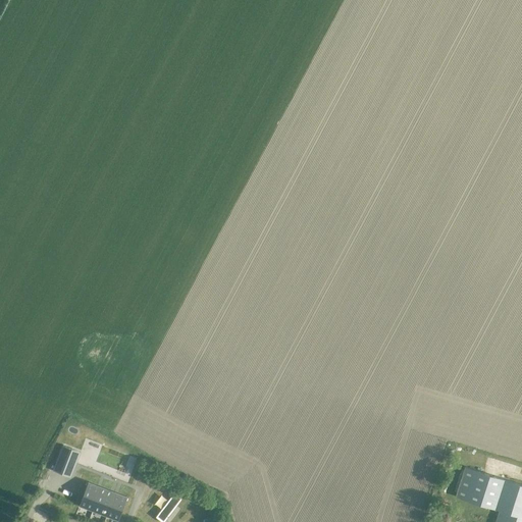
[(58,456),(53,469),(70,476),(75,463),(58,456)]
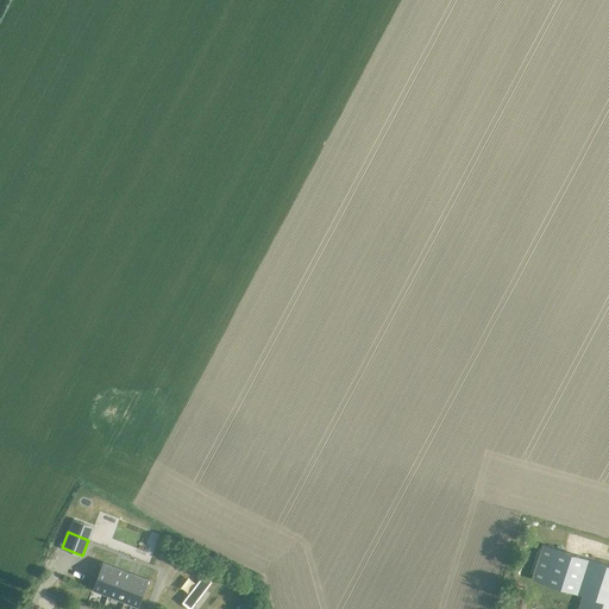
[(577,595),(588,560),(542,545),(532,579),(577,595)]
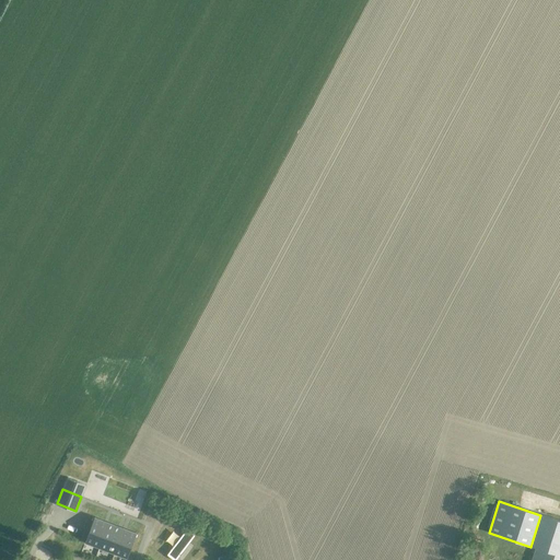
[(102,548),(117,553),(126,557),(135,534),(94,517),(85,541),(102,548)]
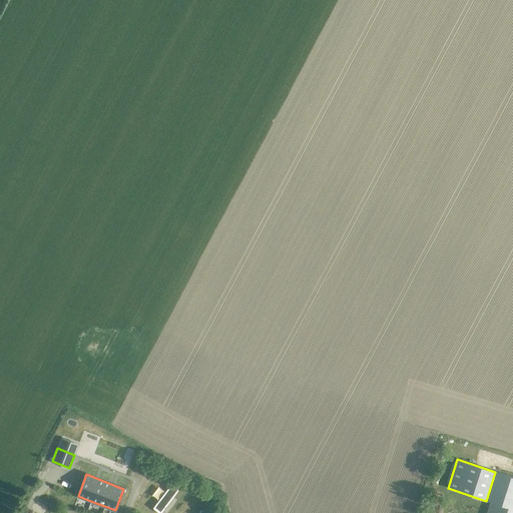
[(170,484),(152,508),(158,512),(160,512),(178,490),(170,484)]
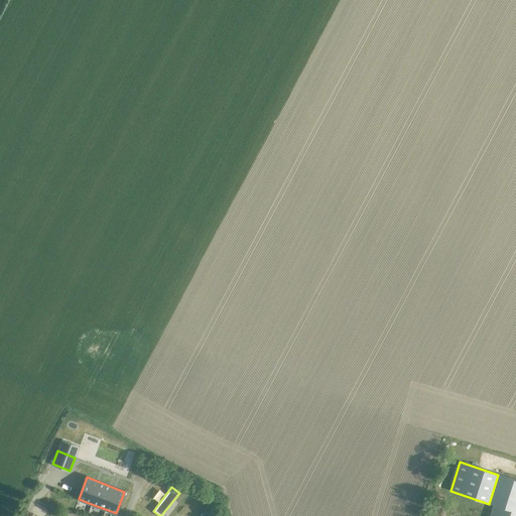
[(515,515),(515,512),(493,505),(489,515),(515,515)]
